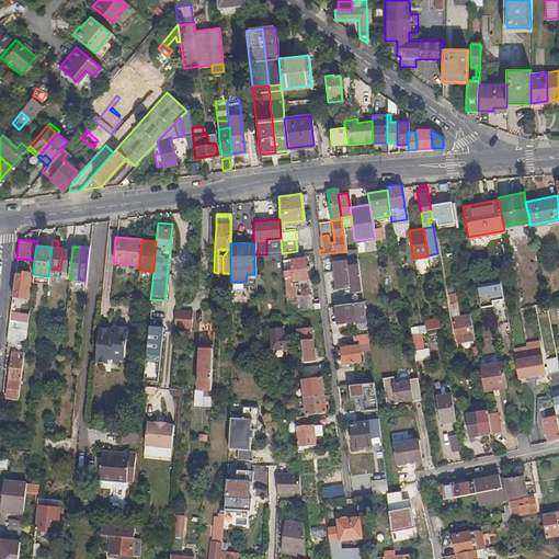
[(72,250),(63,249),(60,270),(59,276),(69,277),(72,250)]
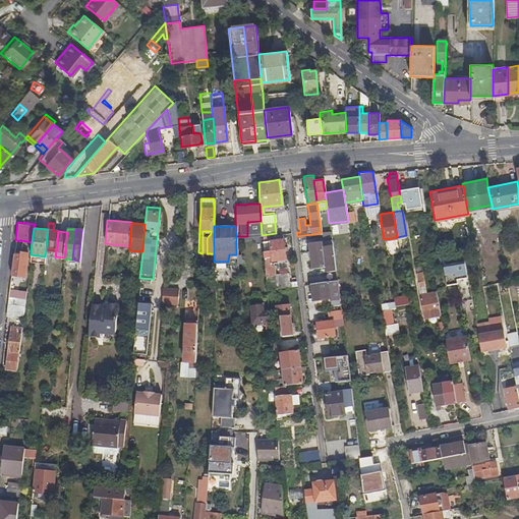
[(283,245),(283,238),(263,240),(263,246),(270,246),(271,255),(271,260),(285,258),(284,249),(283,245)]
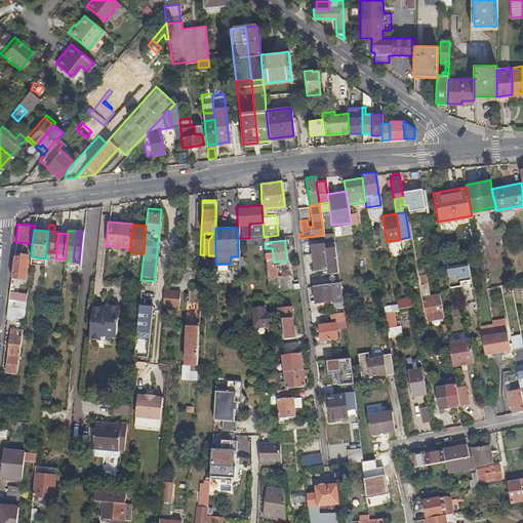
[(32,244),(22,242),(21,251),(31,252),(32,244)]
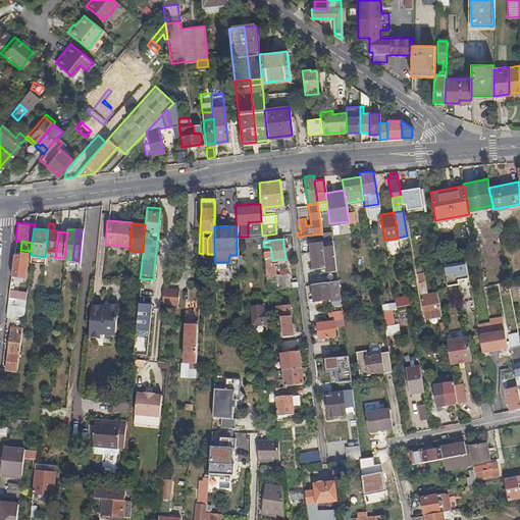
[(321,248),(321,243),(321,241),(308,243),(310,256),(311,259),(312,267),(324,266),(326,266),(327,270),(335,269),(332,247),(321,248)]
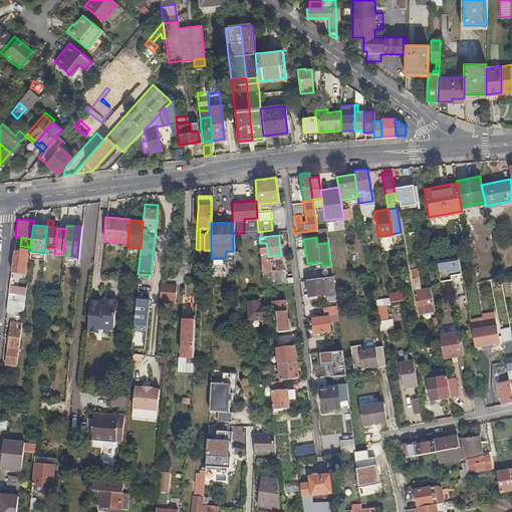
[(21,251),(13,250),(11,264),(10,271),(24,272),(27,249),(21,248),(21,251)]
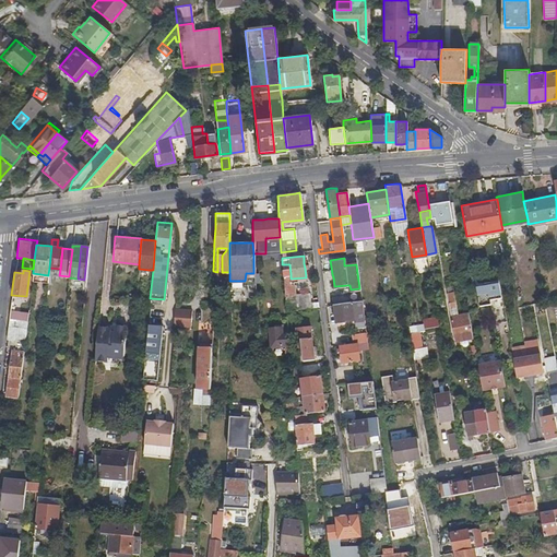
[(288,282),(288,275),(283,275),(285,309),(310,307),(310,301),(309,292),(294,294),(293,284),(288,282)]
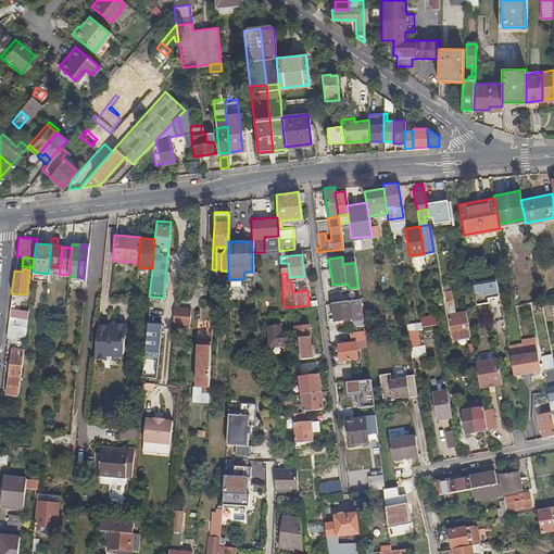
[(487,302),(490,320),(503,318),(495,278),(473,282),(476,304),(487,302)]
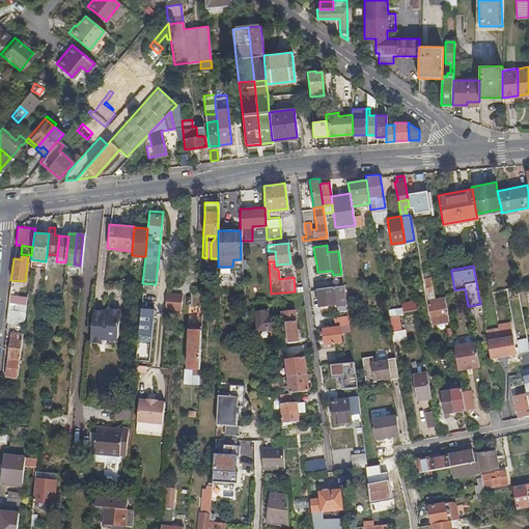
[(448,318),(443,296),(434,298),(432,284),(430,284),(428,270),(423,271),(427,302),(432,322),(448,318)]
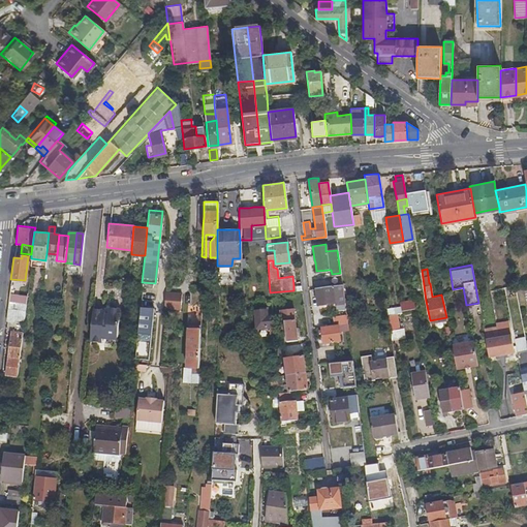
[(7,301),(25,303),(26,298),(14,297),(16,283),(10,283),(7,301)]
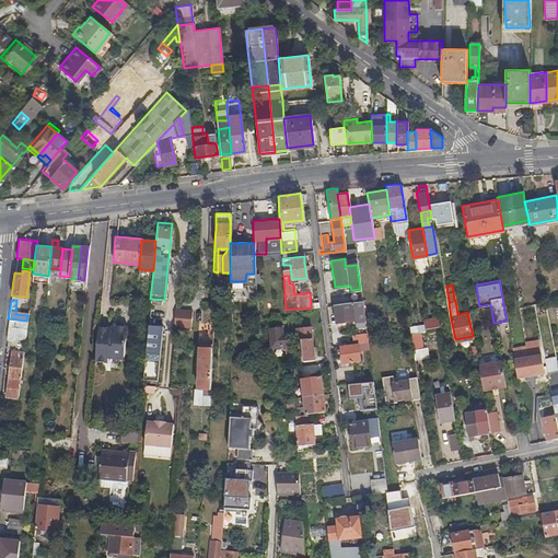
[(361,300),(334,304),(336,322),(363,317),(361,300)]
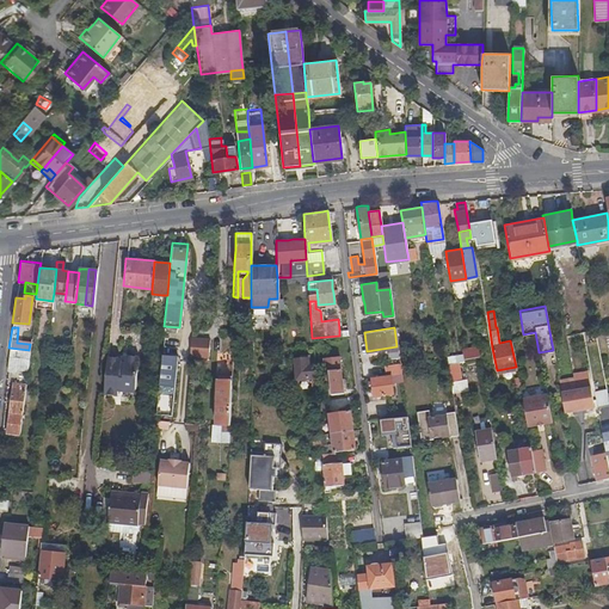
[(190,333),(189,354),(208,355),(209,336),(190,333)]
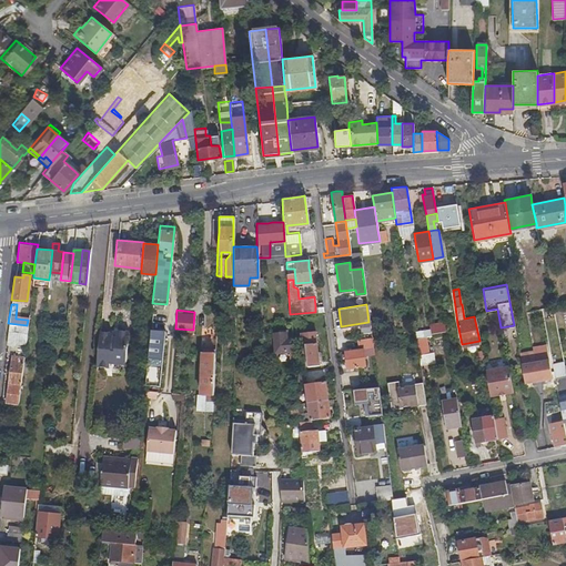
[(66,314),(58,313),(56,329),(64,330),(66,314)]
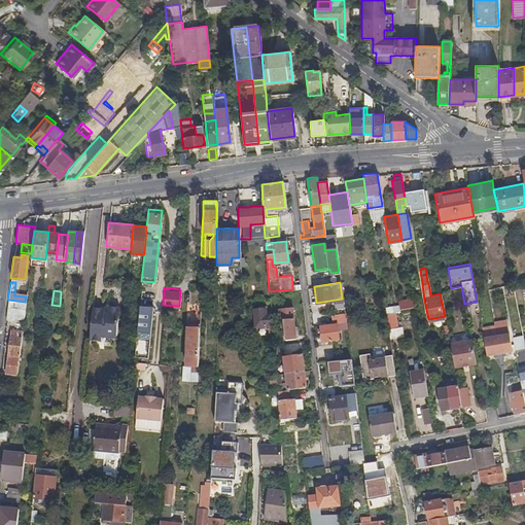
[(411,299),(397,301),(398,305),(399,308),(412,306),(411,299)]
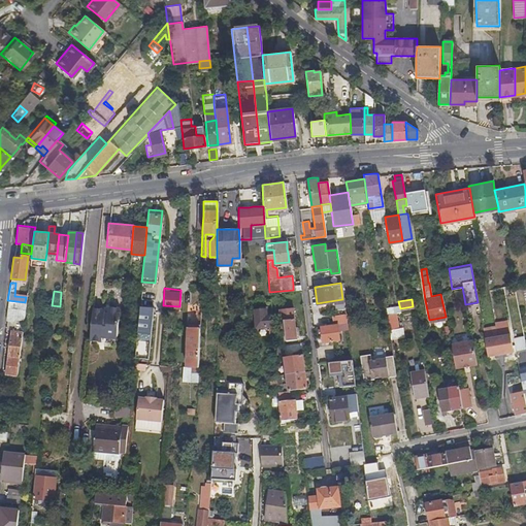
[(14,319),(23,320),(25,302),(7,300),(5,320),(13,321),(14,319)]
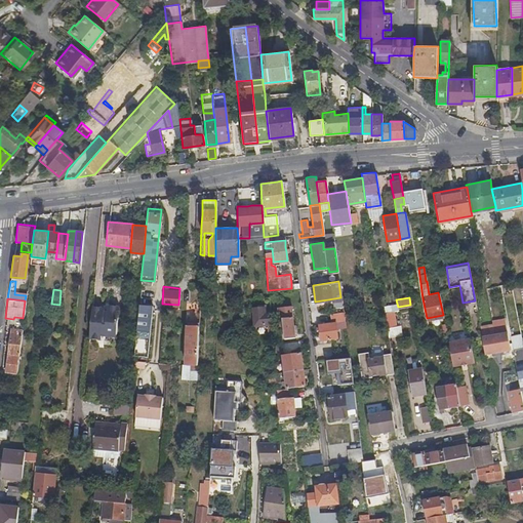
[(186,316),(197,315),(196,299),(184,300),(186,316)]
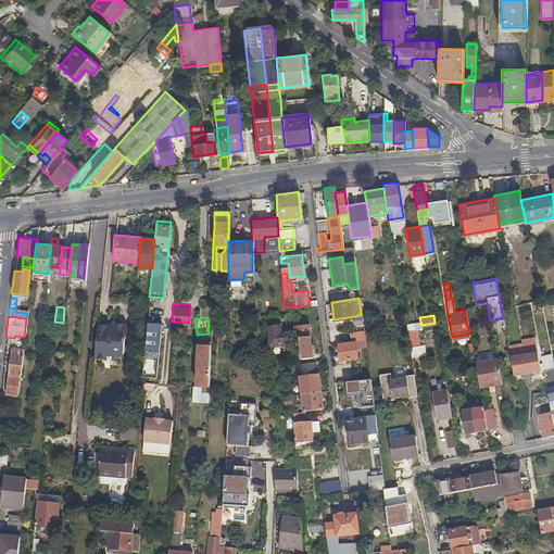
[(307,320),(294,322),(296,336),(298,336),(300,357),(312,356),(307,320)]
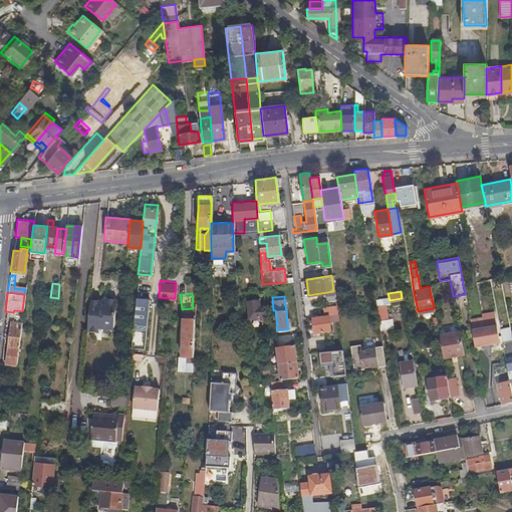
[(99,299),(97,298),(95,323),(107,324),(107,325),(112,325),(115,298),(104,297),(104,301),(101,301),(100,300),(99,299)]
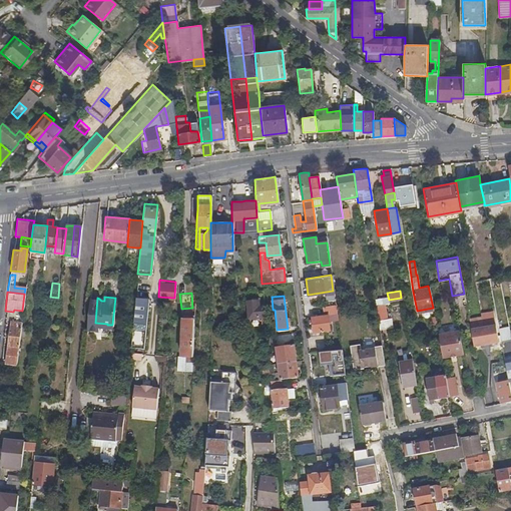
[(134,297),(130,347),(142,348),(148,298),(134,297)]
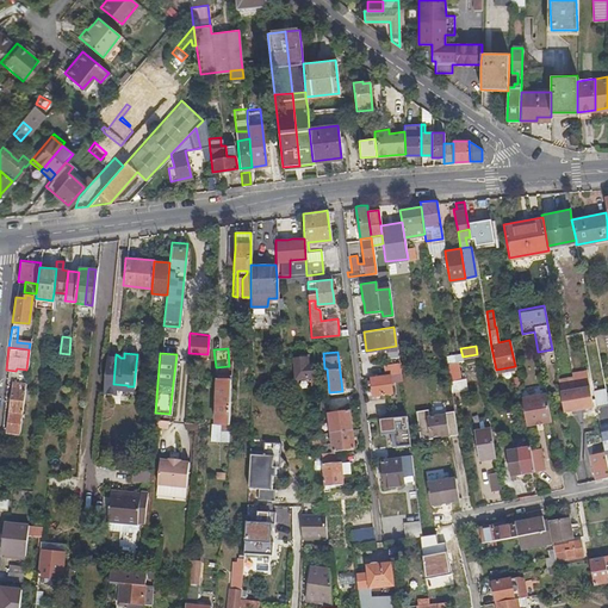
[(116,354),(107,354),(103,391),(112,392),(113,384),(116,354)]
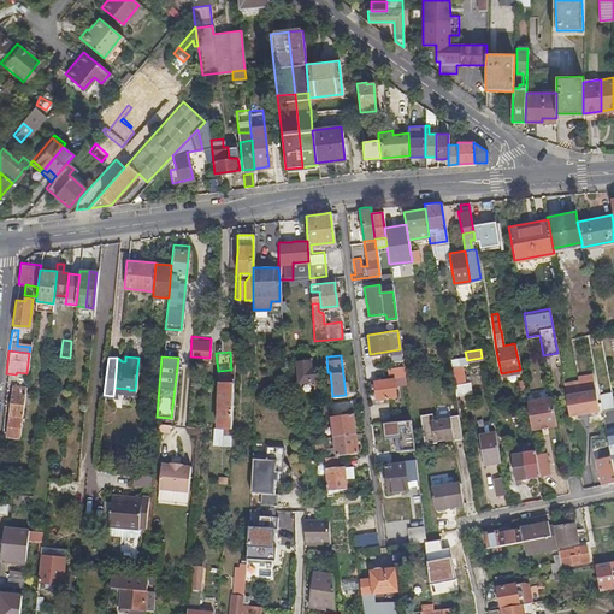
[(312,388),(318,388),(316,366),(308,366),(308,360),(296,360),(297,381),(312,379),(312,388)]
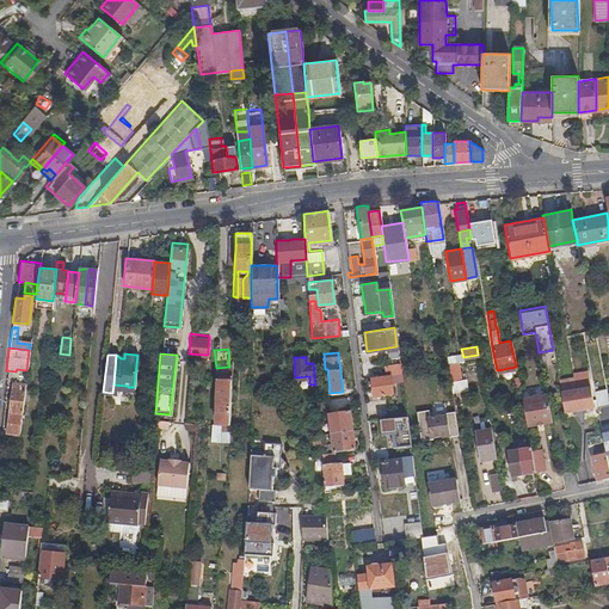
[(447,362),(451,391),(468,388),(466,377),(461,379),(457,361),(447,362)]
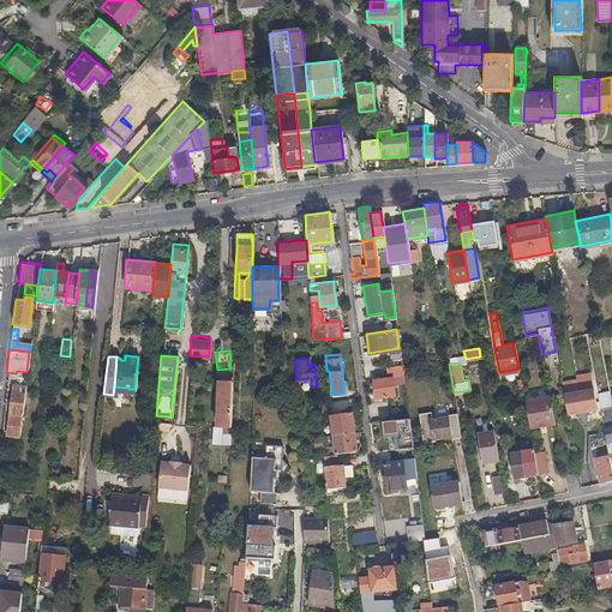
[(385,376),(402,375),(400,365),(384,367),(385,376)]
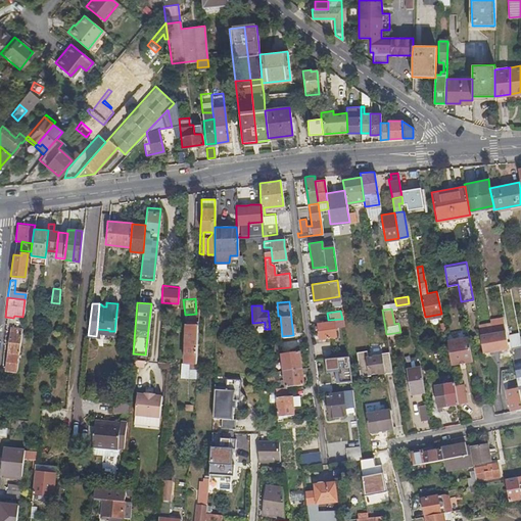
[(501,319),(489,321),(489,323),(491,333),(504,330),(501,319)]
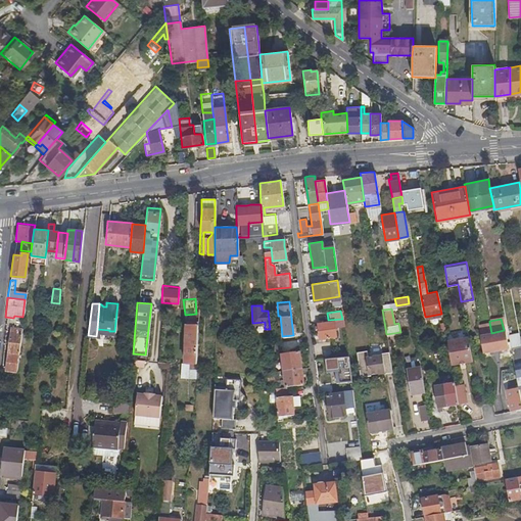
[(333,320),(317,323),(319,338),(335,335),(333,320)]
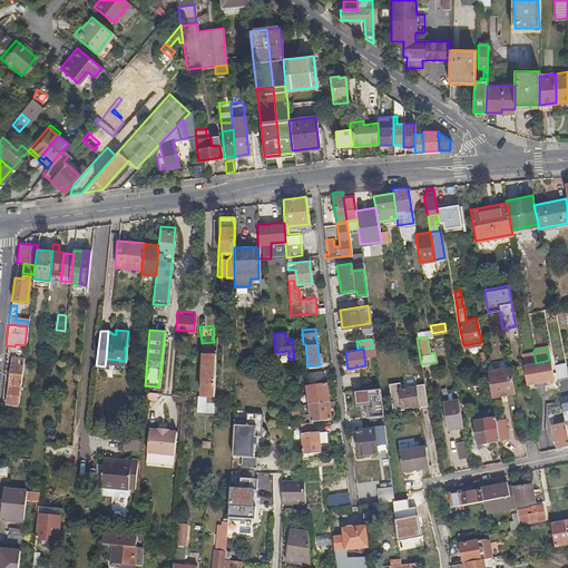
[(215,350),(201,350),(199,350),(198,371),(197,395),(213,397),(215,350)]
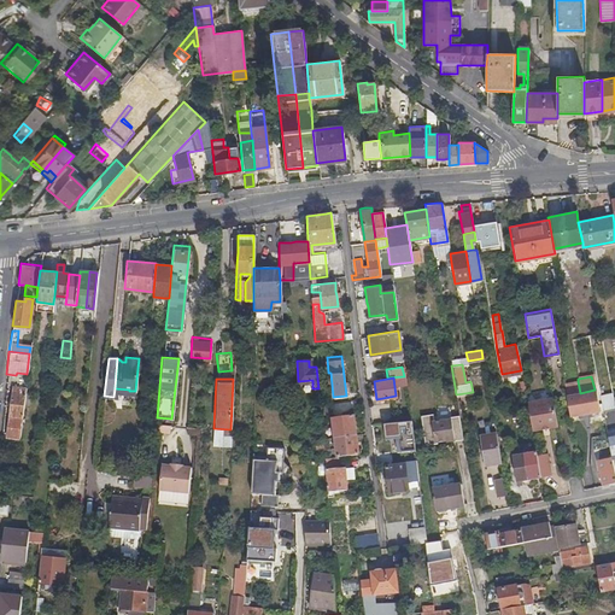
[(5,439),(18,440),(25,381),(12,380),(5,439)]
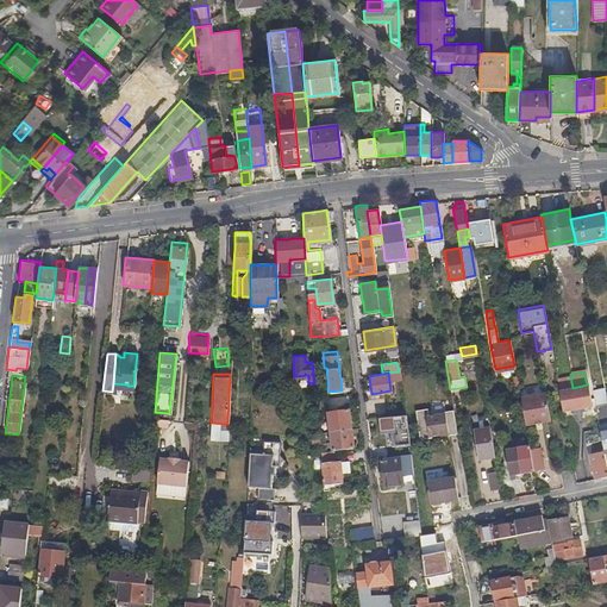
[(573,388),(570,376),(556,379),(558,390),(573,388)]
